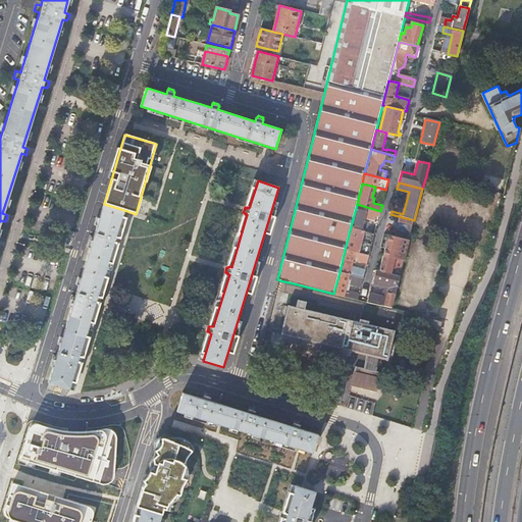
[(117,236),(124,210),(104,204),(49,382),(50,382),(69,388),(70,388),(79,362),(81,363),(82,362),(84,363),(85,360),(85,357),(83,357),(84,356),(81,355),(97,302),(99,303),(100,302),(102,303),(102,301),(103,298),(101,297),(101,296),(99,295),(115,243),(117,244),(118,243),(119,243),(120,241),(121,238),(119,237),(117,236)]
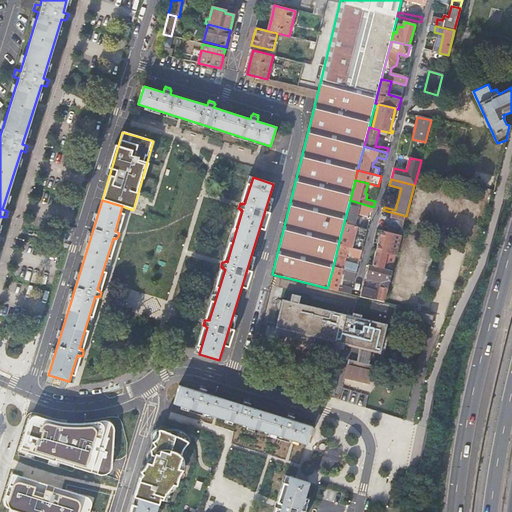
[(350,200),(344,222),(354,225),(357,213),(367,216),(368,212),(372,213),(373,207),(350,200)]
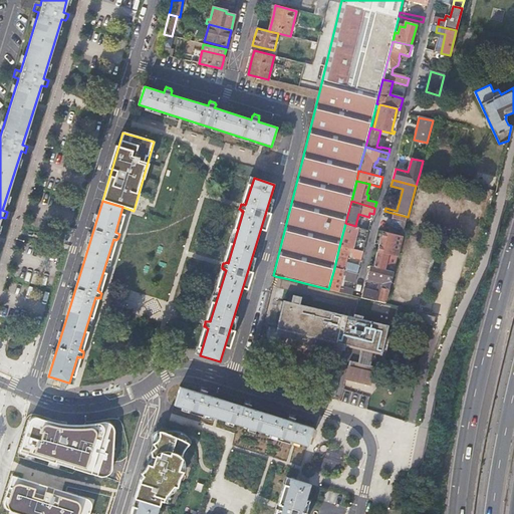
[(403,236),(408,217),(396,214),(390,233),(403,236)]
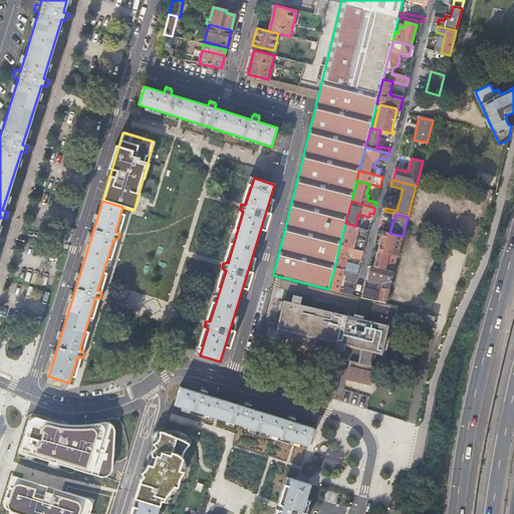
[(345,223),(339,246),(349,248),(353,249),(363,252),(368,230),(355,226),(345,223)]
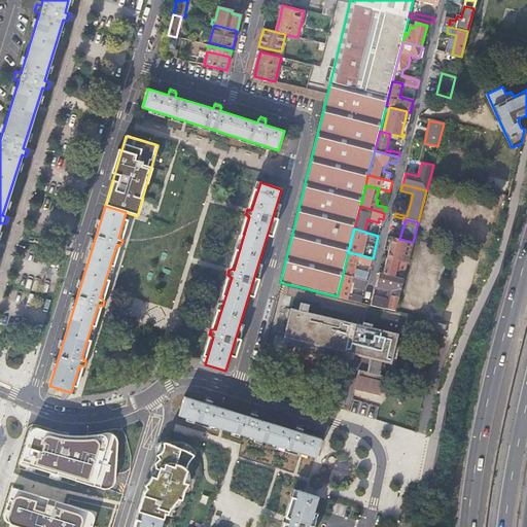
[(348,252),(343,275),(352,277),(358,254),(348,252)]
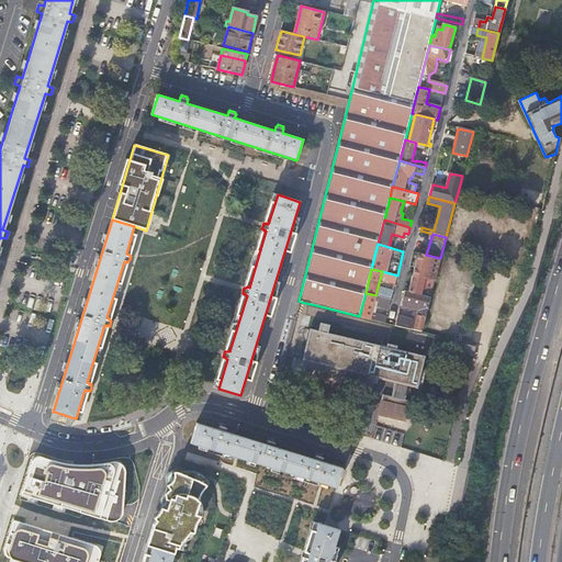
[(435,281),(437,273),(425,270),(423,279),(435,281)]
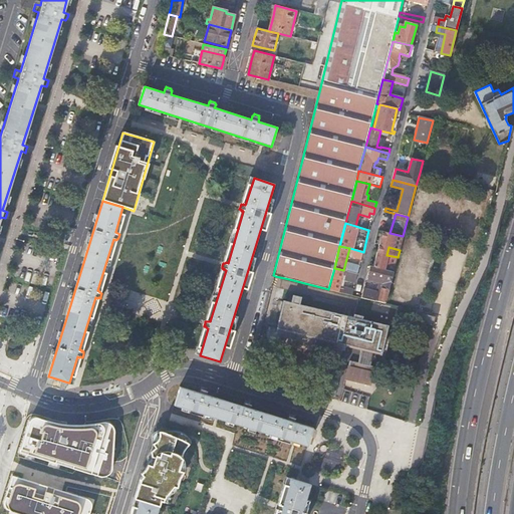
[(361,259),(363,252),(353,249),(351,256),(361,259)]
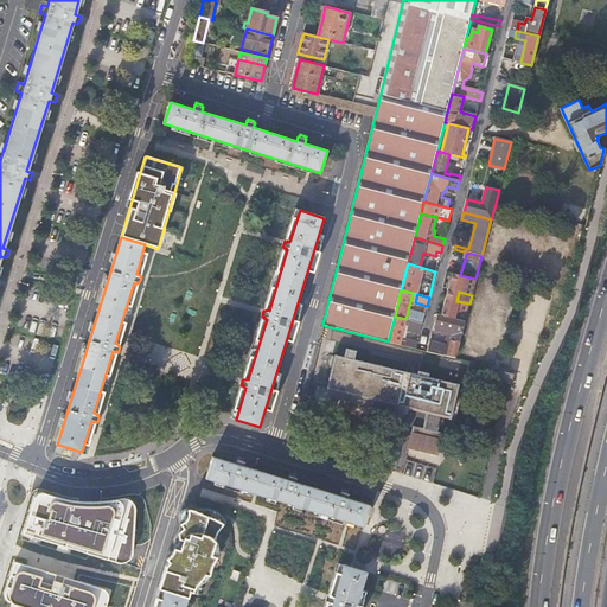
[(466,319),(470,304),(457,301),(446,298),(441,315),(454,318),(457,310),(460,311),(459,315),(460,317),(466,319)]
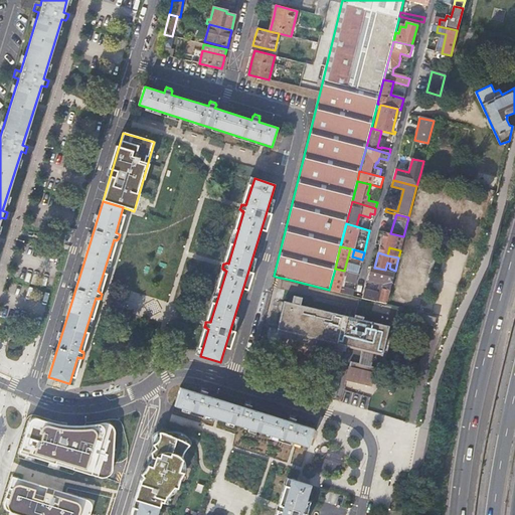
[(381,284),(390,287),(394,273),(385,270),(374,268),(371,267),(367,281),(381,284)]
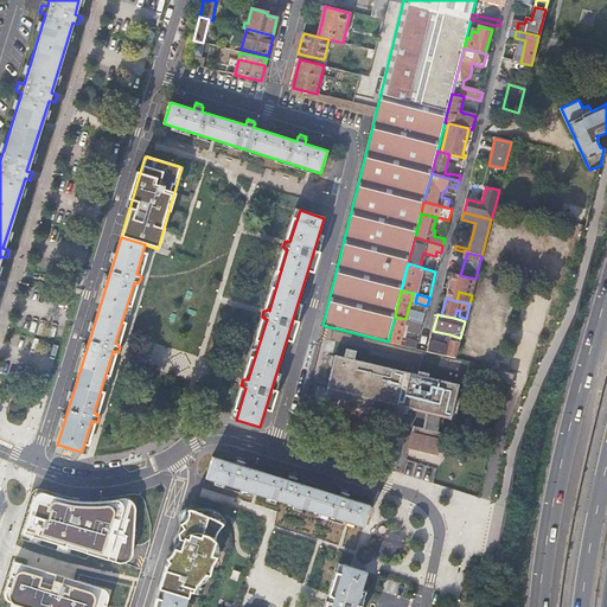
[(395,317),(388,342),(416,349),(417,343),(403,339),(401,339),(404,323),(408,324),(407,331),(420,334),(422,324),(419,323),(406,319),(395,317)]
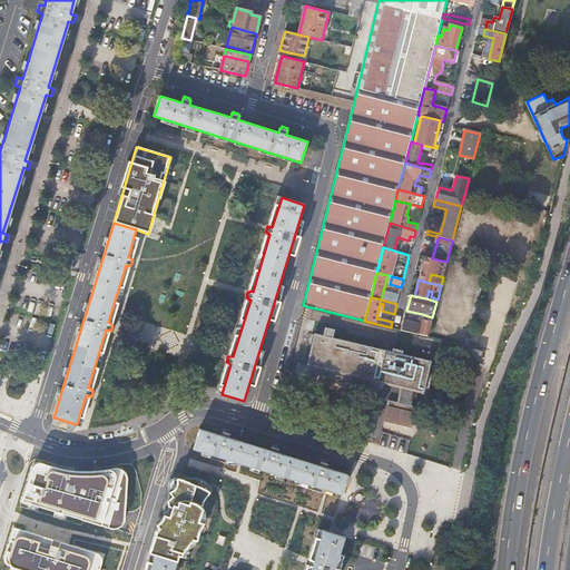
[(402,330),(428,336),(432,317),(422,314),(419,324),(404,321),(402,330)]
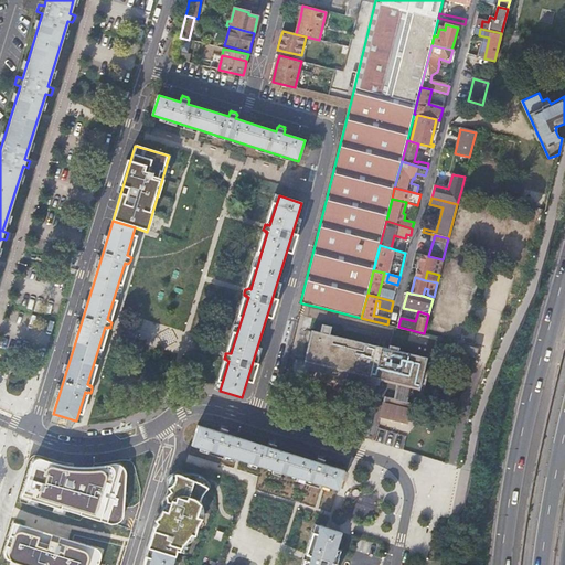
[(305,359),(306,360),(386,380),(398,382),(394,400),(385,397),(381,416),(406,422),(411,403),(406,402),(411,385),(418,387),(426,358),(397,351),(398,348),(388,344),(387,349),(328,334),(330,327),(322,324),(320,332),(311,330),(305,359)]
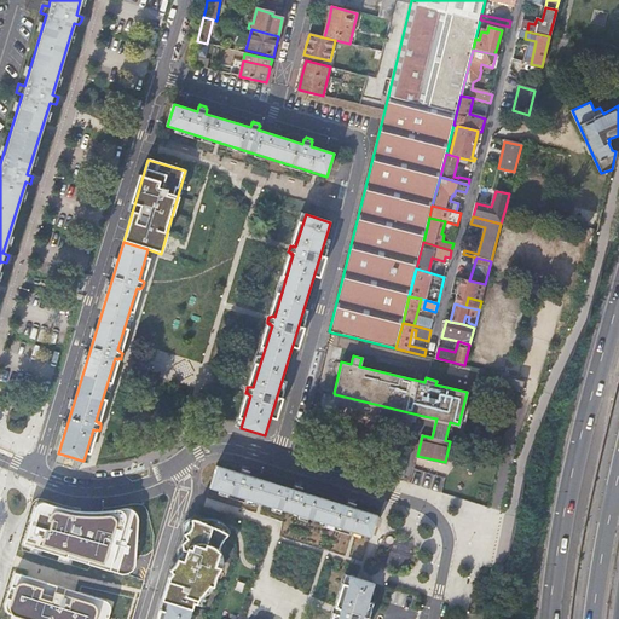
[(423,416),(335,394),(334,399),(422,421),(423,416)]
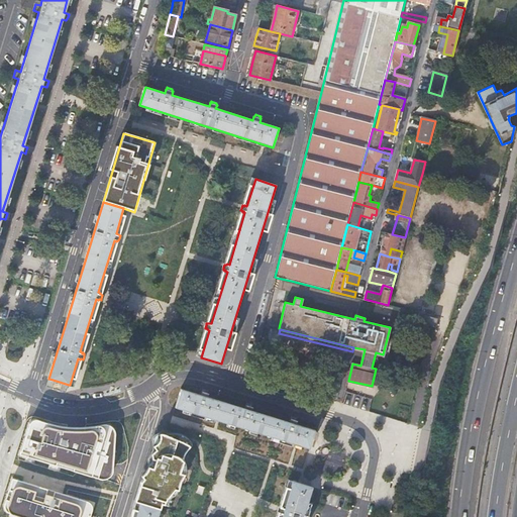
[(69,385),(49,379),(47,387),(57,390),(67,392),(69,385)]
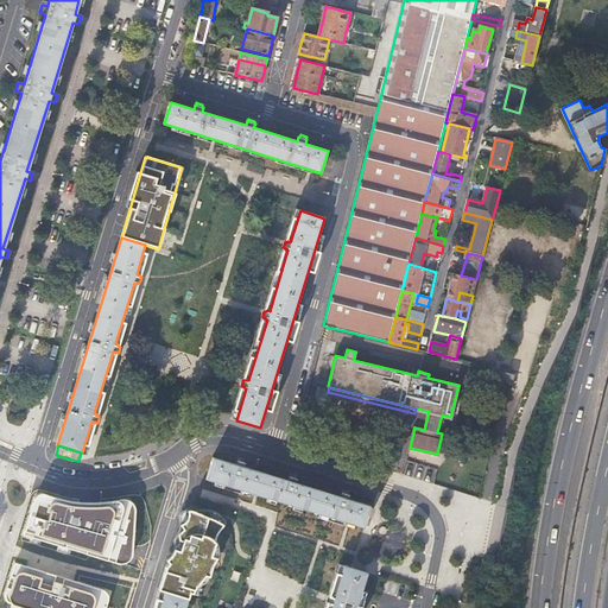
[(207,480),(363,527),(367,514),(371,515),(373,507),(371,507),(371,506),(348,499),(349,495),(349,494),(349,493),(347,492),(343,491),(343,493),(342,492),(341,496),(296,482),(297,479),(297,476),(293,475),(291,474),(291,476),(290,476),(289,481),(245,467),(246,463),(245,463),(245,461),(242,460),(239,458),(239,461),(238,461),(236,464),(214,457),(207,480)]
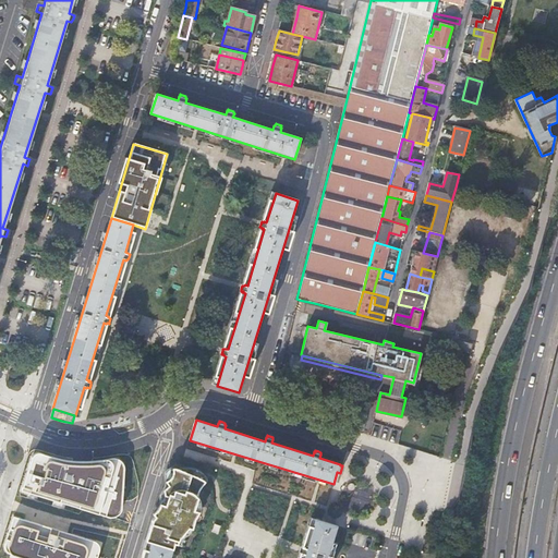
[(89,457),(31,450),(25,499),(122,509),(128,455),(89,450),(89,457)]
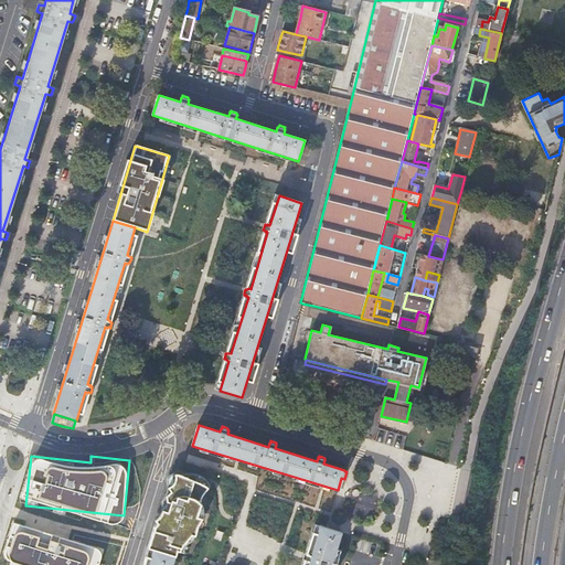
[(148,547),(176,556),(177,551),(180,551),(180,547),(182,544),(184,542),(187,539),(189,536),(190,534),(194,535),(195,531),(196,528),(198,524),(200,520),(201,518),(196,516),(200,503),(199,502),(200,499),(201,494),(204,491),(202,487),(199,483),(193,479),(179,472),(176,472),(168,499),(166,498),(158,521),(155,526),(148,547)]
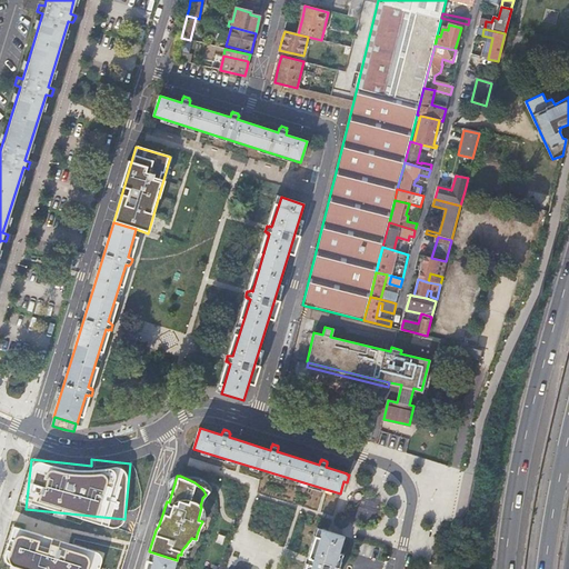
[(98,568),(103,550),(13,527),(5,563),(26,568),(98,568)]
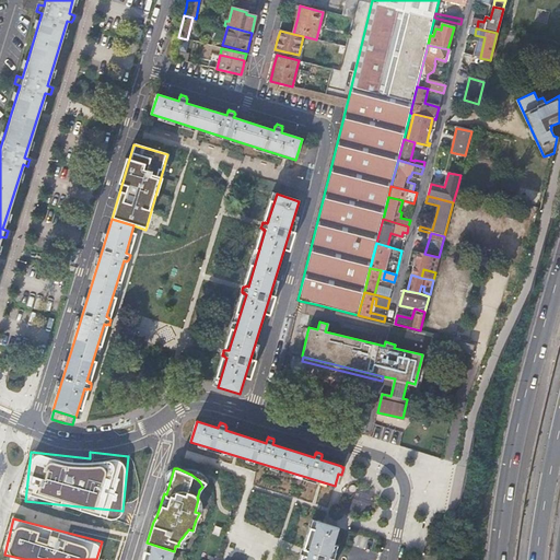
[(328,559),(338,527),(316,521),(307,549),(304,548),(304,549),(302,548),(300,553),(302,555),(302,556),(304,557),(303,559),(328,559)]
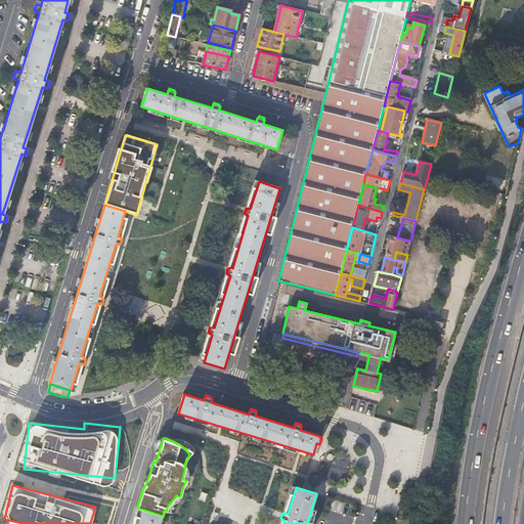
[(160,523),(163,516),(141,510),(136,523),(160,523)]
